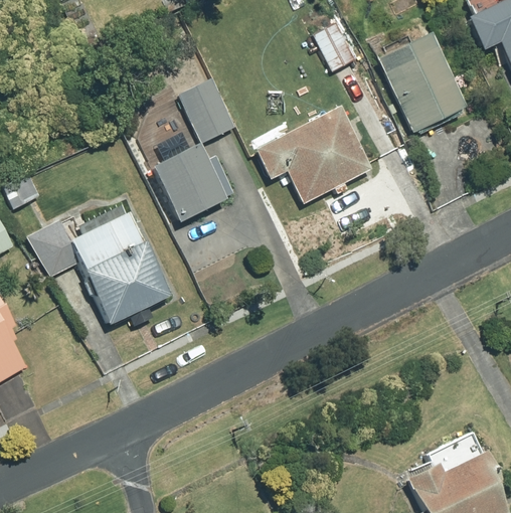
[(504,0),(467,18),(483,50),(500,42),(510,63),(510,0),(504,0)]
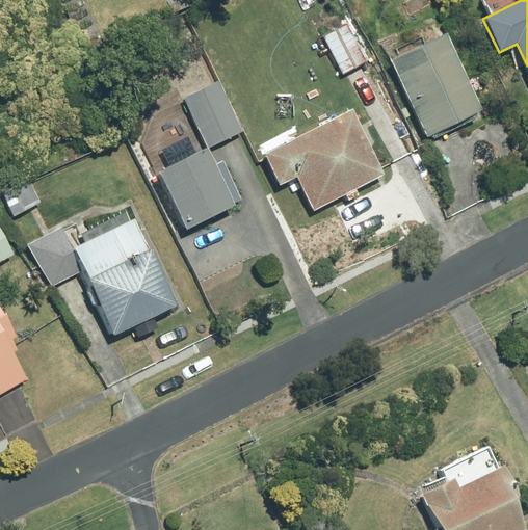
[(324,34),(345,74),(369,60),(348,21),(324,34)]
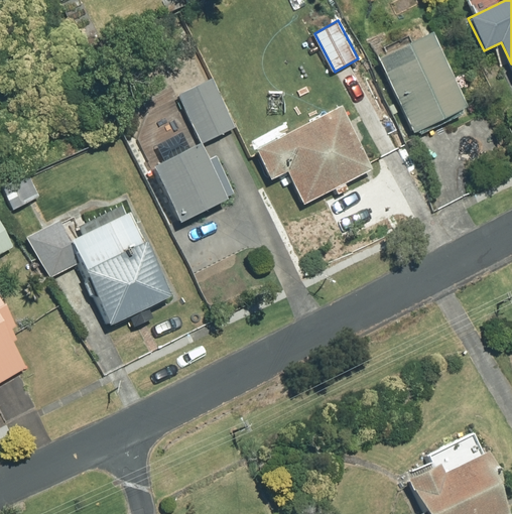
[(431,32),(379,59),(415,133),(469,106),(431,32)]
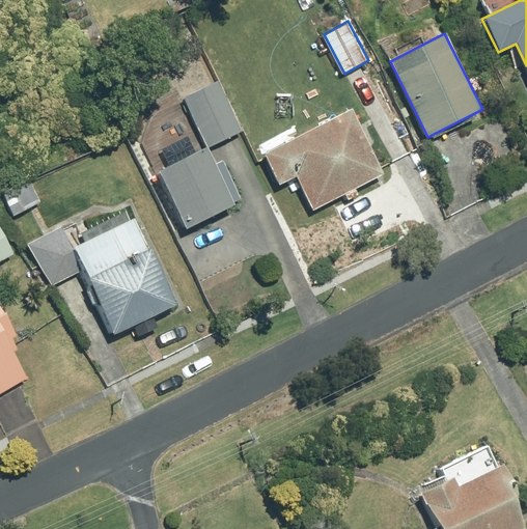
[(185,96),(210,147),(242,131),(218,81),(185,96)]
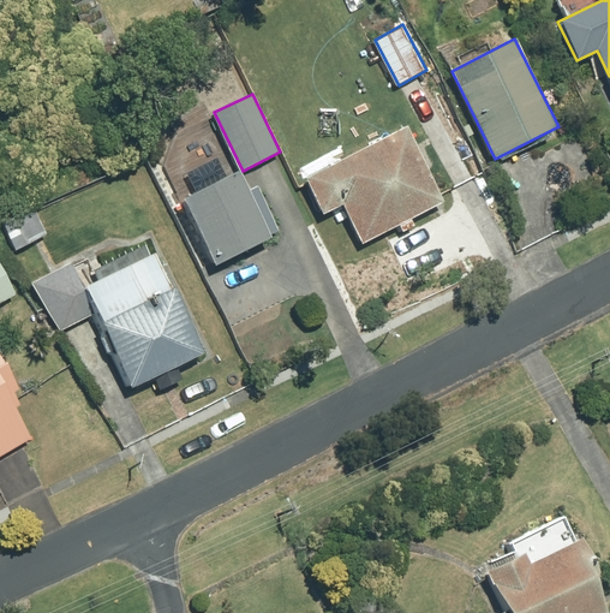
[(406,126),(303,179),(322,215),(344,204),(363,243),(446,202),(406,126)]
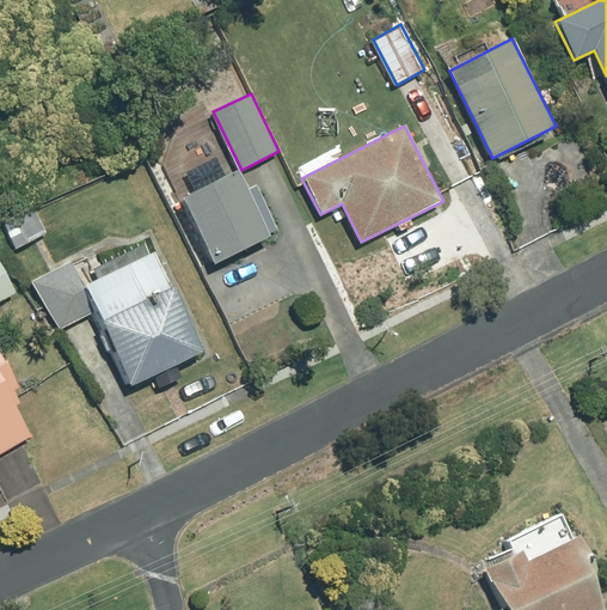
[(234,172),(179,200),(214,266),(267,237),(234,172)]
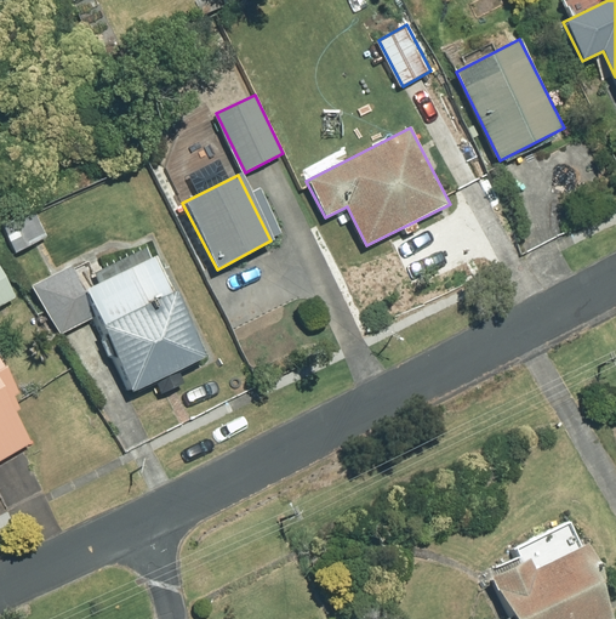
[(1,225),(16,251),(49,234),(34,209),(1,225)]
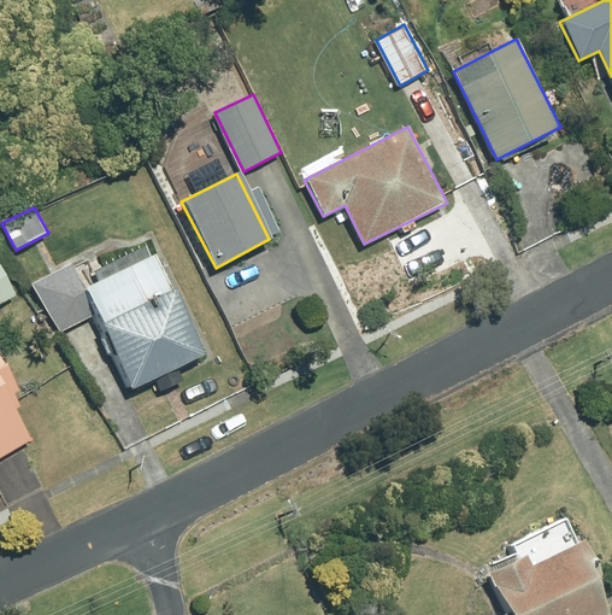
[(71,263),(35,282),(62,331),(94,315),(131,390),(158,376),(164,390),(187,379),(180,365),(202,353),(152,256),(84,287),(71,263)]
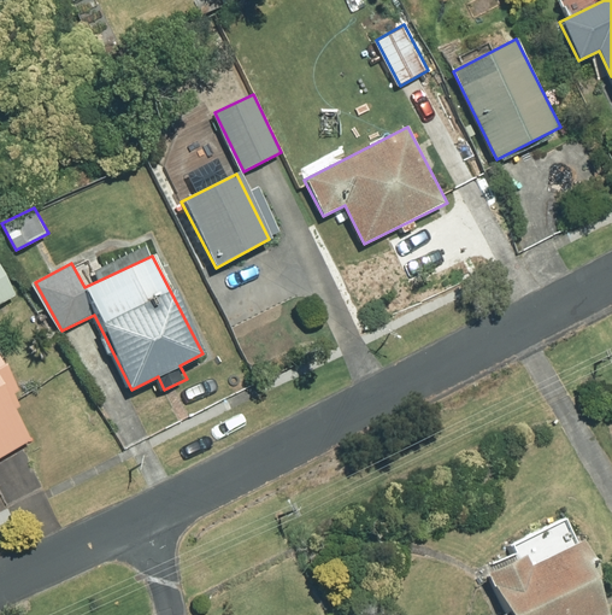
[(0,267),(0,303),(16,294),(0,267)]
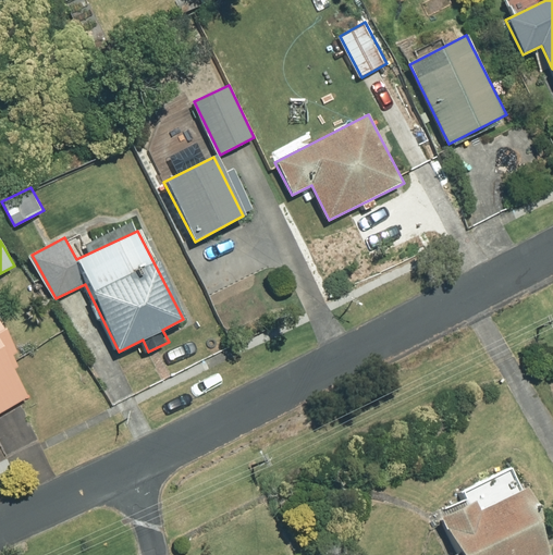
[(19,367),(12,355),(15,353),(0,327),(0,411),(28,396),(13,370),(19,367)]
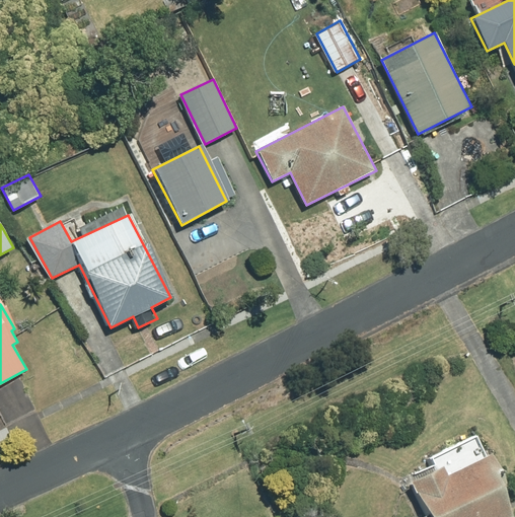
[(440,460),(410,475),(430,516),(512,516),(510,512),(513,511),(499,483),(504,481),(487,446),(444,469),(440,460)]
